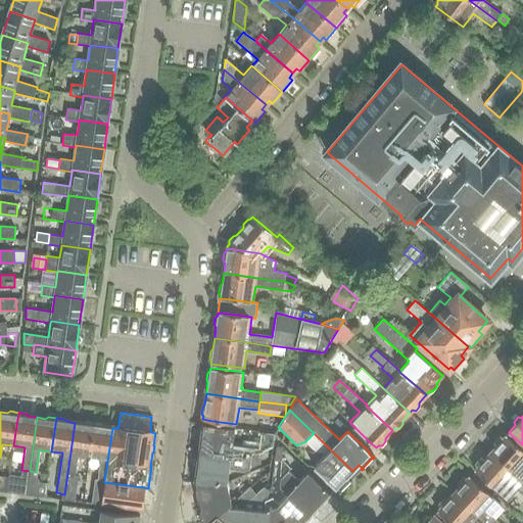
[(64,494),(64,500),(75,502),(79,477),(75,476),(78,455),(90,457),(94,423),(86,422),(83,424),(75,423),(64,494)]
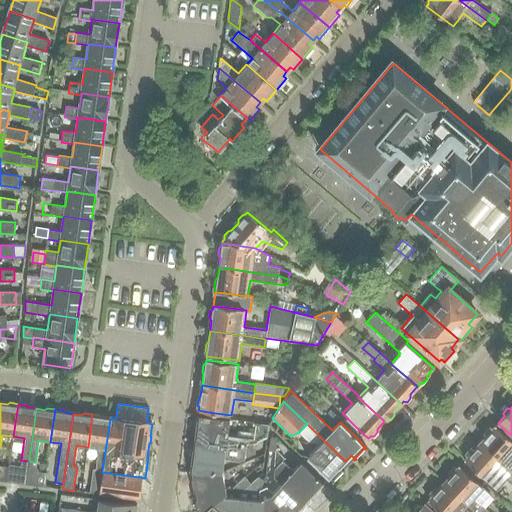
[(92,414),(88,447),(98,448),(95,469),(102,471),(110,419),(101,418),(100,415),(92,414)]
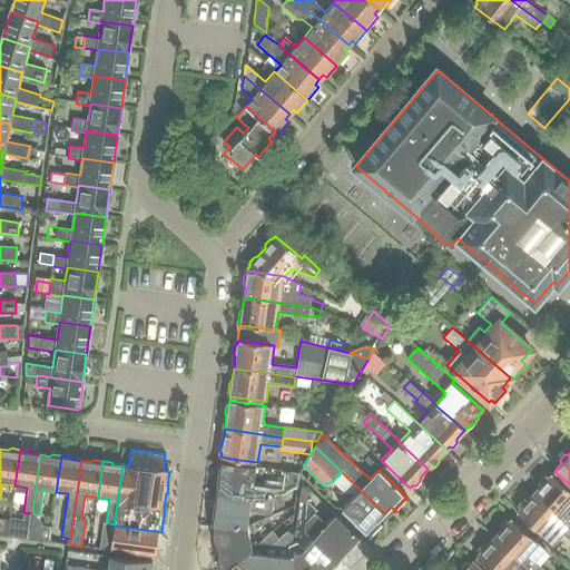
[(210,491),(210,492),(267,500),(282,493),(282,489),(253,484),(256,467),(232,463),(219,462),(217,484),(212,483),(212,485),(217,487),(216,492),(210,491)]
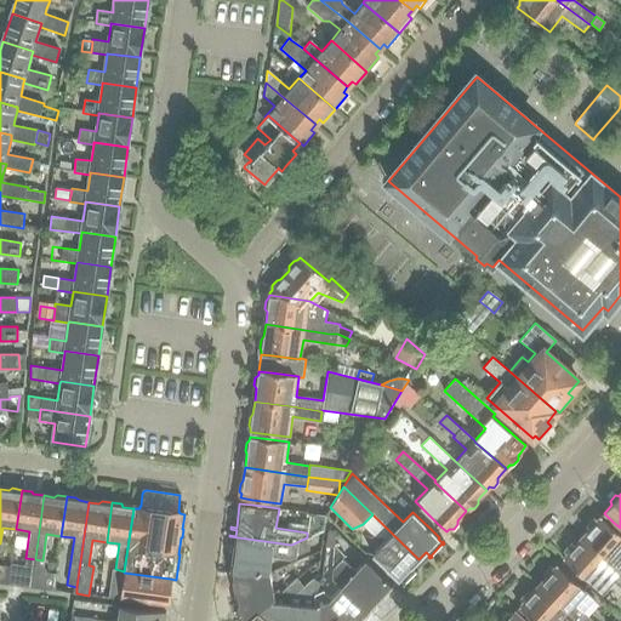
[(372,514),(363,524),(375,536),(380,536),(385,541),(371,554),(389,571),(398,580),(399,579),(403,582),(402,584),(404,586),(405,584),(404,582),(415,571),(416,573),(419,570),(416,569),(415,570),(412,567),(419,559),(372,514)]
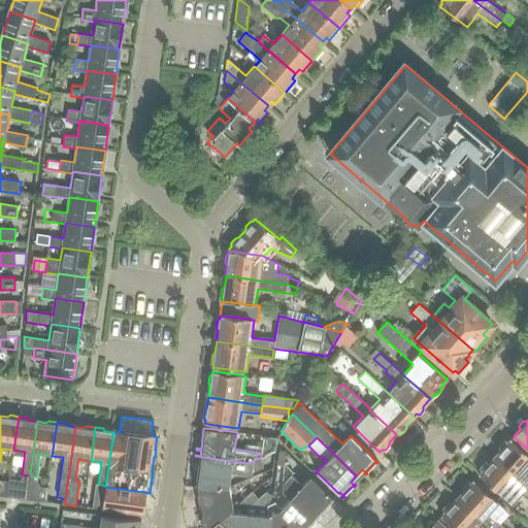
[(261,453),(261,457),(261,459),(275,452),(276,440),(263,438),(261,453)]
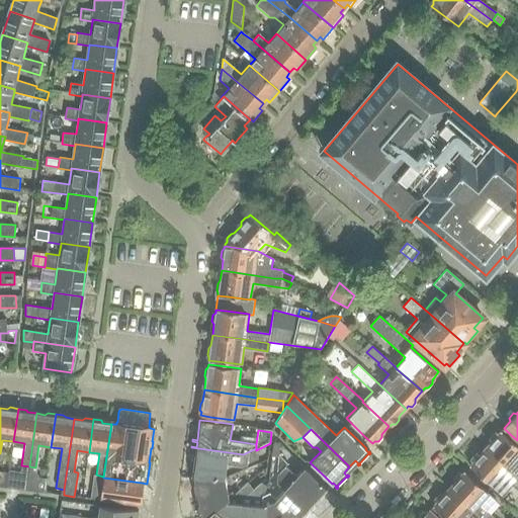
[(517,478),(517,446),(501,431),(498,434),(496,432),(489,439),(492,441),(486,448),(517,478)]
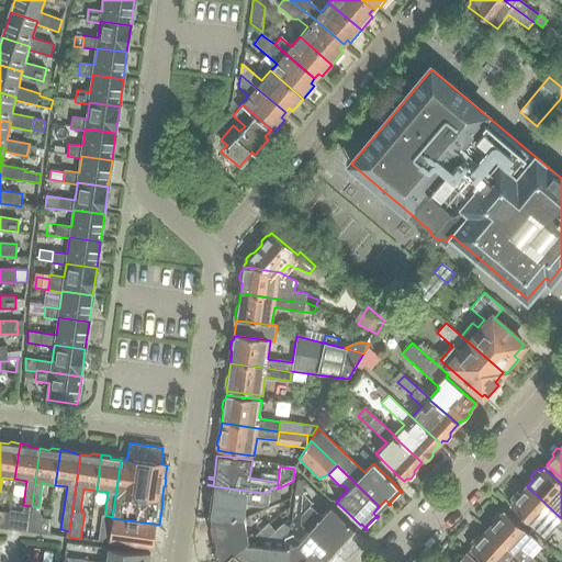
[(294,496),(301,497),(302,494),(304,481),(298,480),(296,485),(295,484),(294,496)]
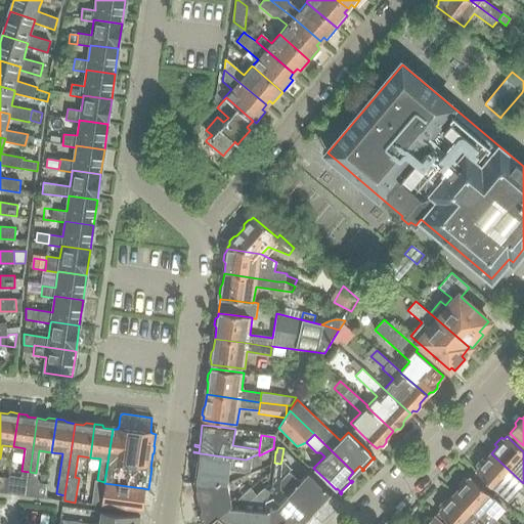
[(192,459),(192,461),(198,461),(194,482),(227,483),(229,470),(244,472),(261,465),(259,455),(259,453),(246,460),(193,452),(193,453),(199,454),(198,460),(192,459)]
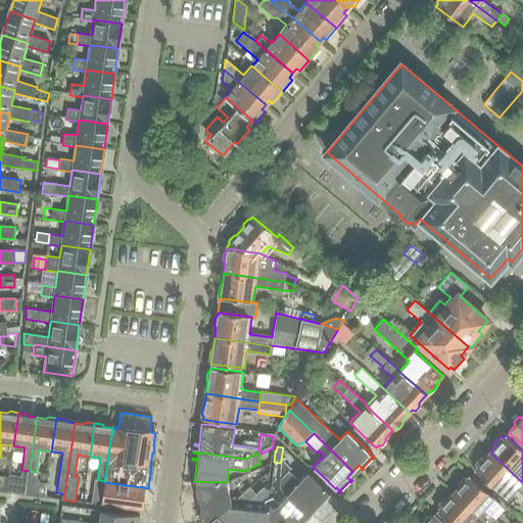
[(474,470),(506,498),(516,488),(522,494),(522,482),(490,453),(484,460),(481,457),(475,465),(477,467),(474,470)]
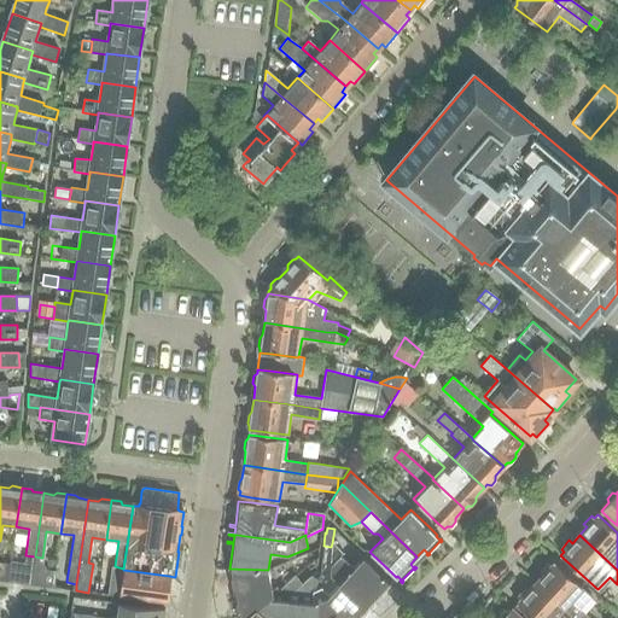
[(368,608),(390,584),(382,576),(363,557),(354,567),(340,555),(343,553),(332,543),(331,547),(330,576),(339,583),(339,584),(340,584),(368,608)]
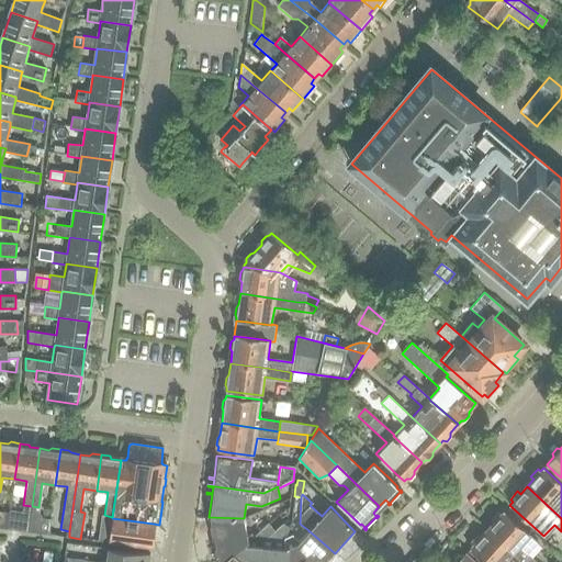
[(10,513),(8,529),(29,532),(32,509),(32,506),(23,505),(22,512),(11,510),(10,513)]
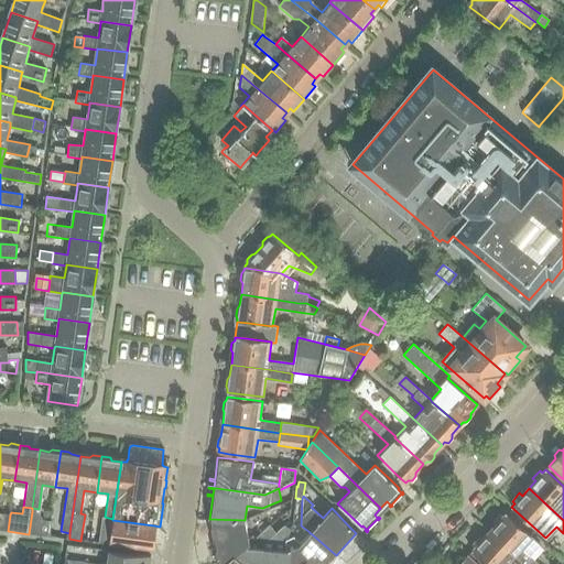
[(32,511),(29,534),(49,537),(51,521),(41,520),(42,518),(39,514),(39,509),(32,508),(32,511)]
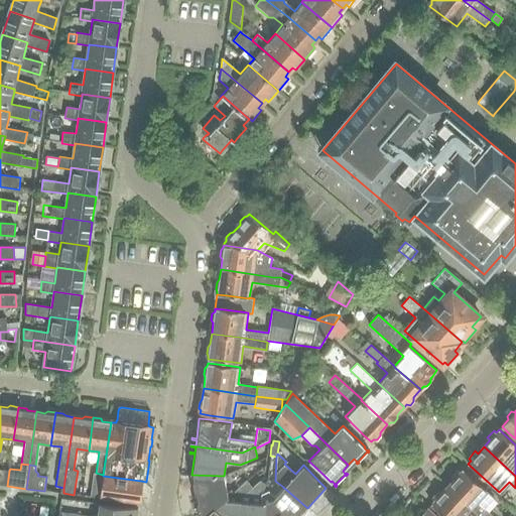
[(0,485),(7,486),(9,471),(0,470),(0,485)]
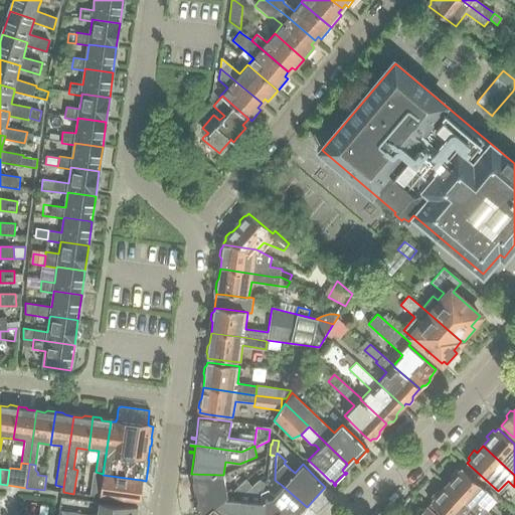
[(491,514),(486,510),(484,509),(494,498),(462,469),(459,472),(457,470),(450,477),(452,479),(446,486),(478,514),(491,514)]
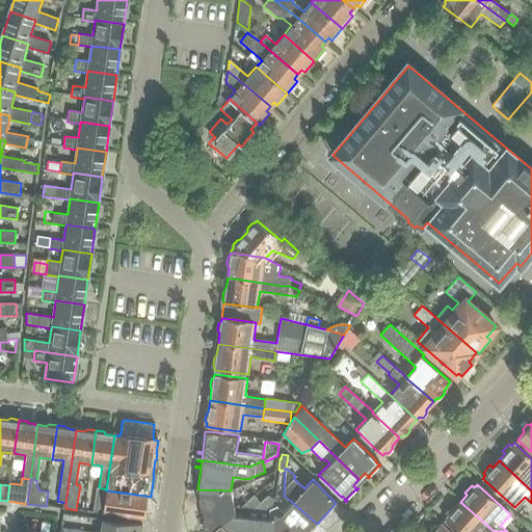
[(106,493),(106,490),(106,489),(99,487),(97,487),(94,512),(103,513),(106,493)]
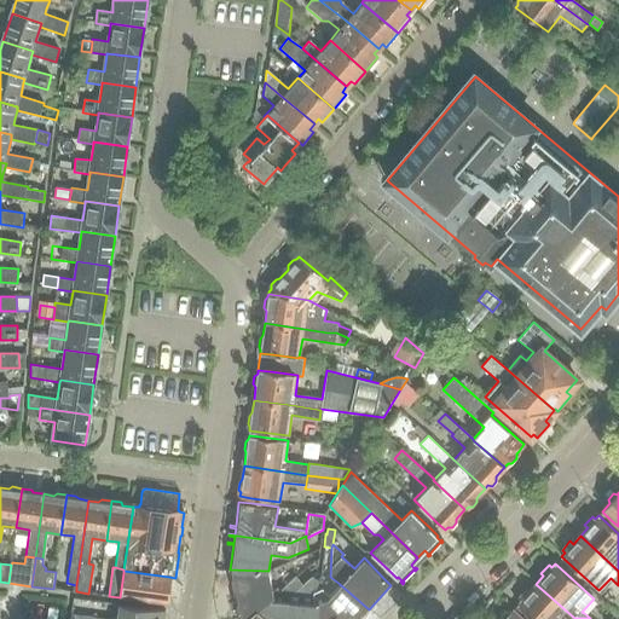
[(272,585),(268,571),(230,570),(224,568),(224,571),(230,572),(238,611),(232,612),(233,613),(238,612),(239,618),(235,618),(247,618),(276,595),(288,585),(288,583),(291,579),(272,585)]
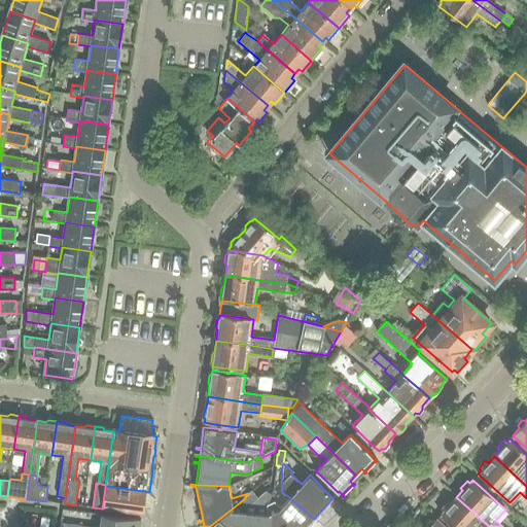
[(105,488),(102,508),(141,514),(144,491),(105,486),(105,488)]
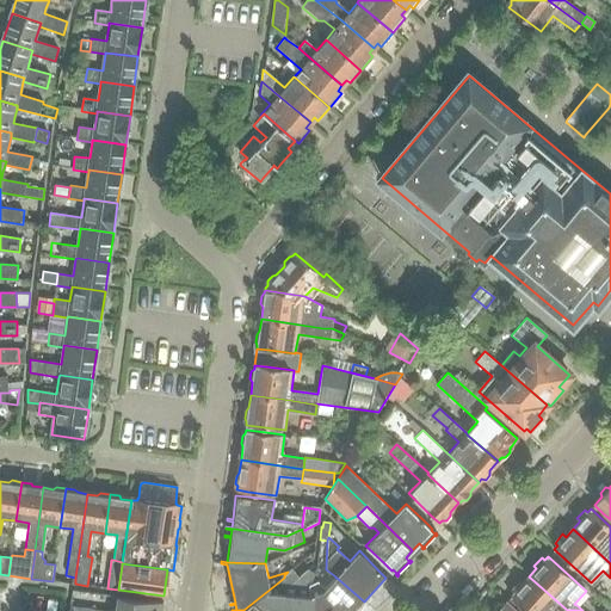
[(284,578),(272,587),(244,610),(284,610),(281,610),(283,593),(285,593),(285,588),(298,579),(300,578),(291,569),(288,572),(284,575),(284,578)]
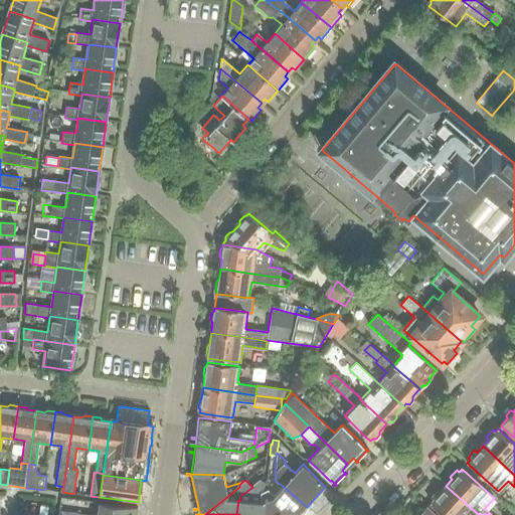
[(239,514),(265,514),(261,494),(265,484),(260,481),(252,487),(251,488),(240,496),(240,500),(238,500),(236,514),(239,514)]
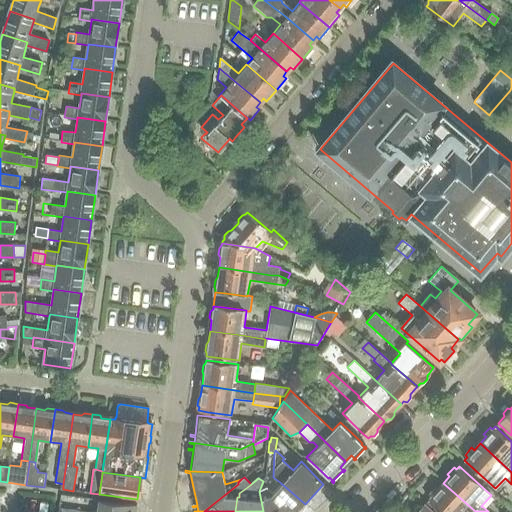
[(282,484),(281,484),(281,483),(271,494),(267,487),(259,491),(263,511),(297,511),(305,504),(282,484)]
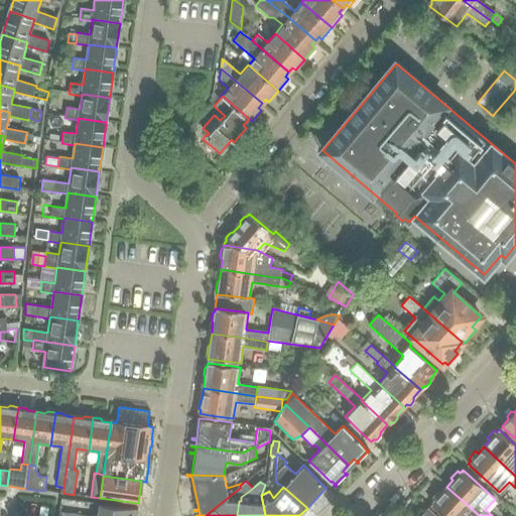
[(431,504),(438,511),(444,515),(462,515),(466,512),(470,515),(479,515),(446,487),(440,494),(438,491),(431,499),(434,501),(431,504)]
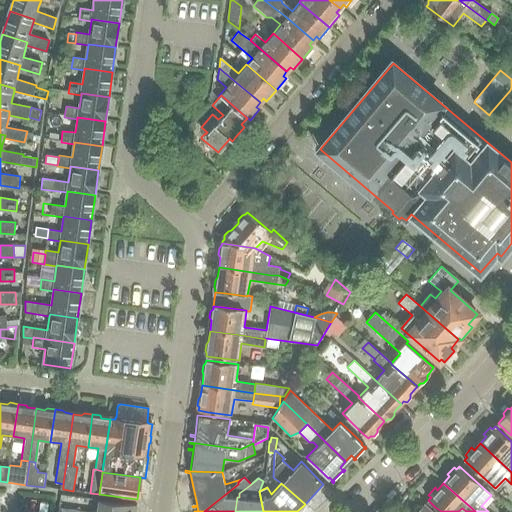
[(97,511),(90,511),(83,511),(135,511),(137,505),(99,500),(97,511)]
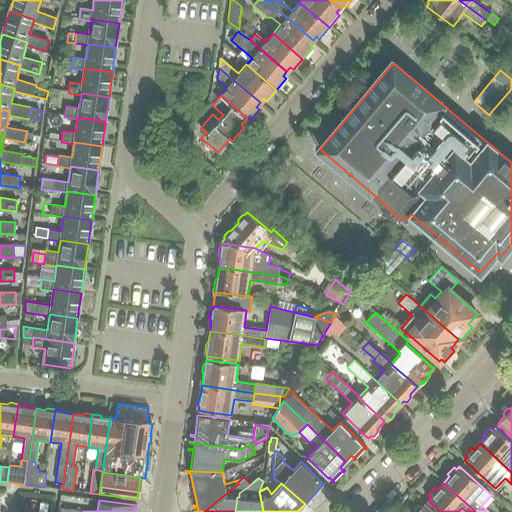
[(428,500),(425,503),(432,510),(434,511),(441,511),(435,507),(428,500)]
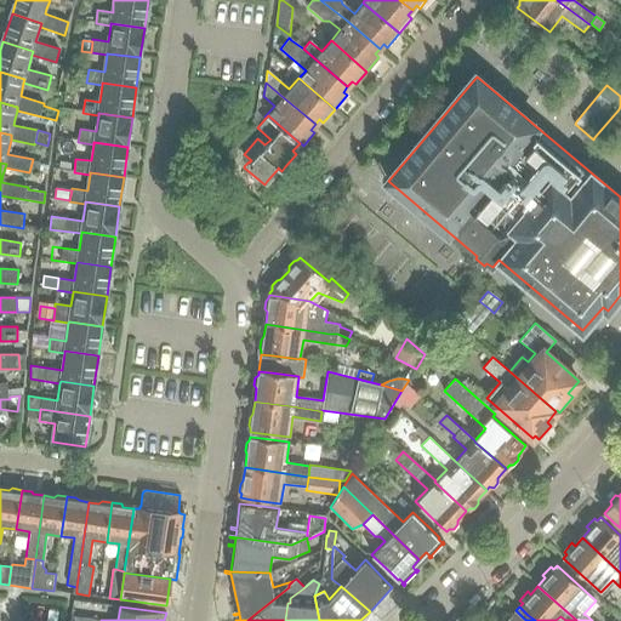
[(527,620),(524,619),(516,610),(512,614),(507,613),(502,619),(502,620),(527,620)]
